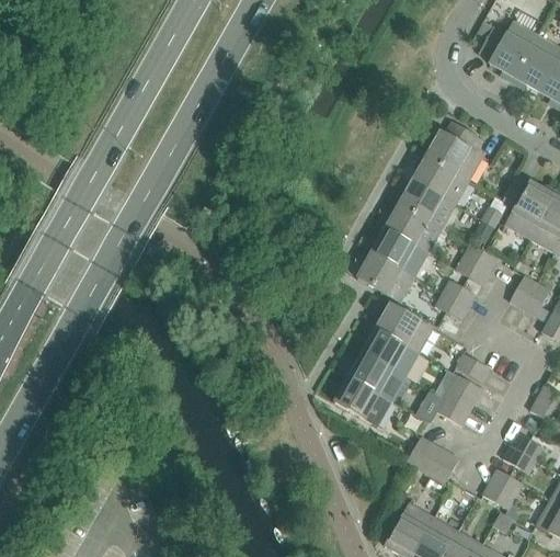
[(503,77),(512,81),(539,35),(514,21),(490,64),(506,72),(503,77)]
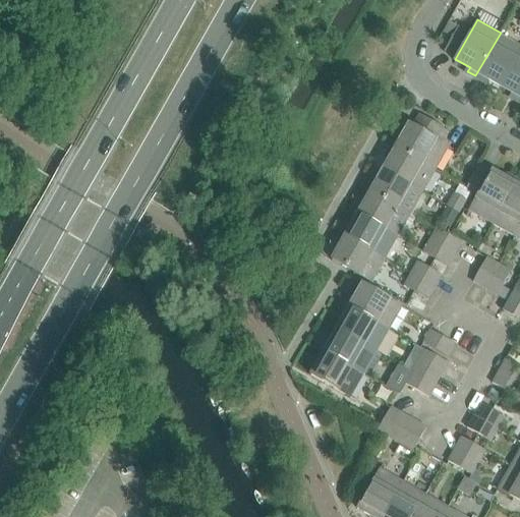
[(486,76),(501,84),(519,50),(519,43),(501,33),(475,75),(483,80),(486,76)]
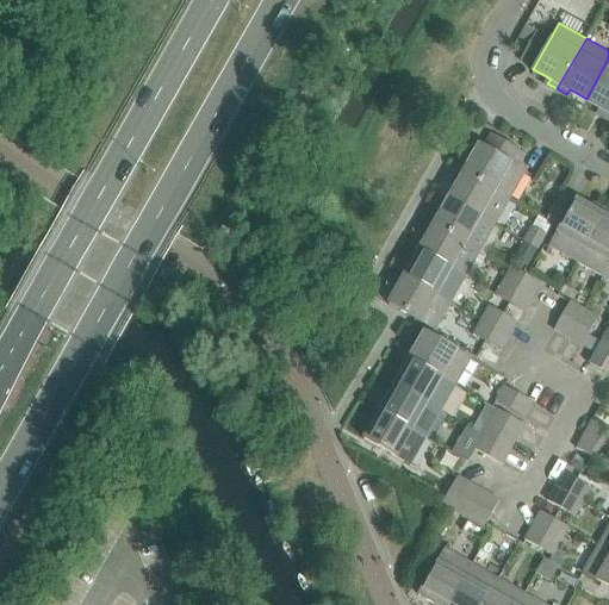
[(608,58),(586,99),(602,108),(600,113),(608,118),(608,58)]
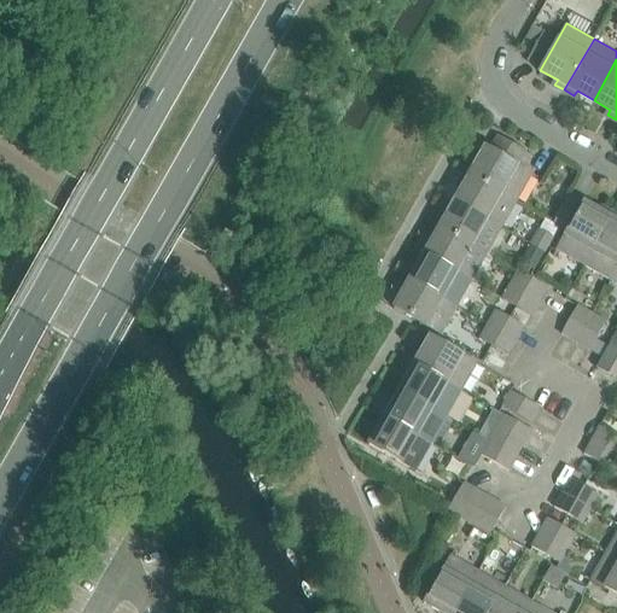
[(499,133),(490,147),(518,163),(527,150),(499,133)]
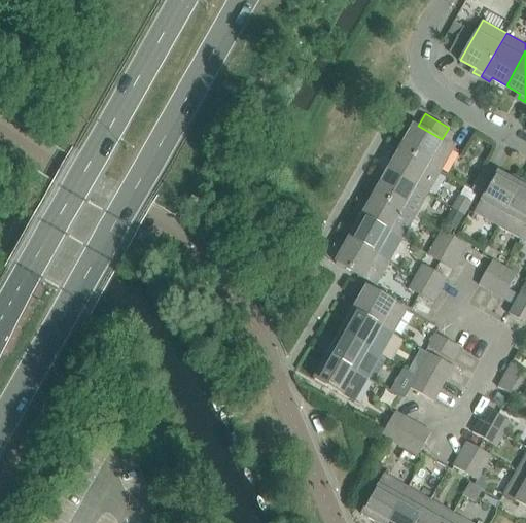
[(454,146),(442,139),(418,126),(414,124),(400,147),(441,169),(454,146)]
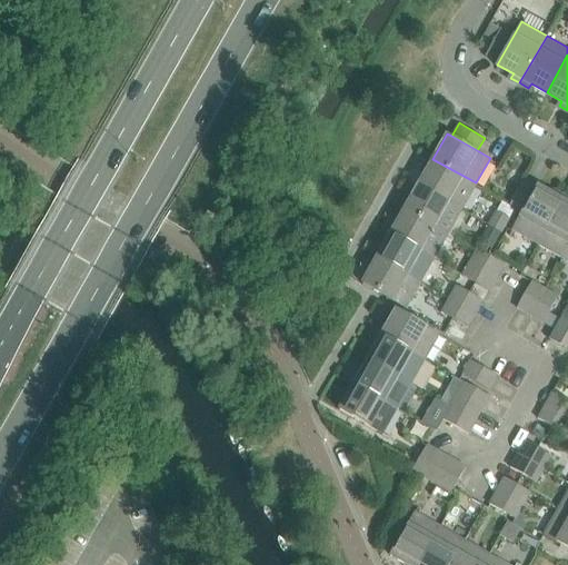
[(419,182),(461,207),(476,182),(432,159),(419,182)]
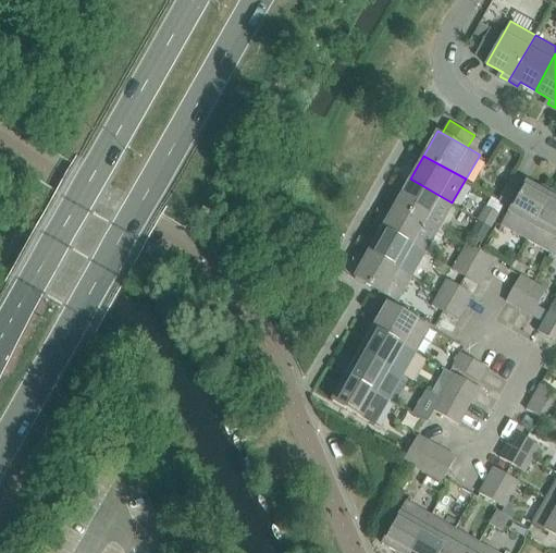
[(499,198),(511,206),(526,180),(514,173),(499,198)]
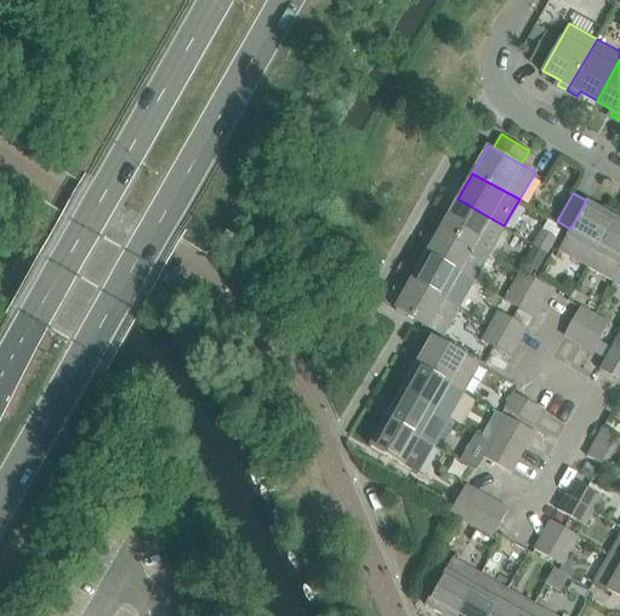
[(504,226),(458,199),(443,226),(489,252),(504,226)]
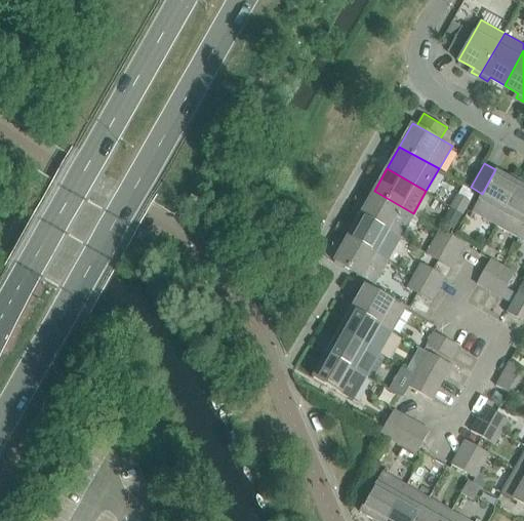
[(474,209),(496,223),(519,183),(495,169),(482,194),(474,209)]
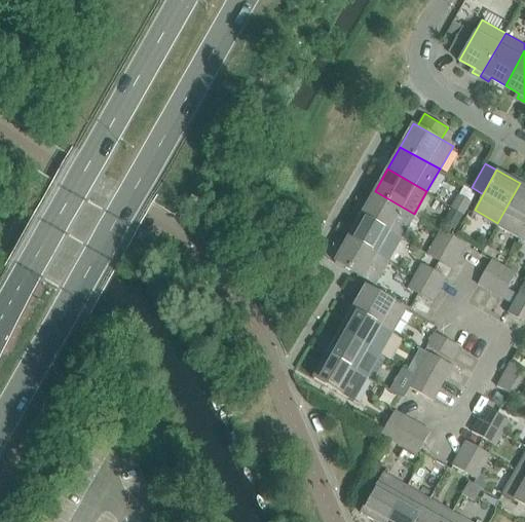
[(497,223),(520,235),(524,227),(524,185),(520,183),(497,223)]
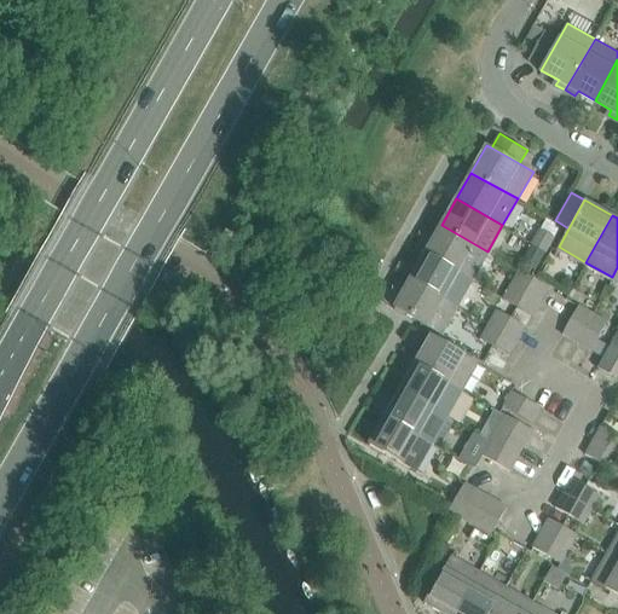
[(442,225),(426,252),(472,278),(487,252),(442,225)]
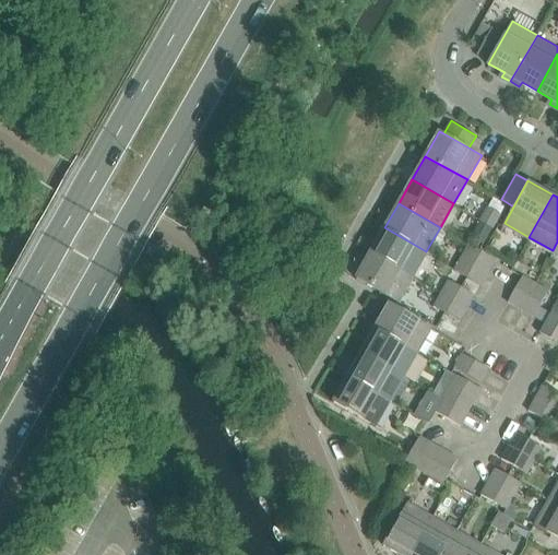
[(370,251),(413,275),(426,251),(384,227),(370,251)]
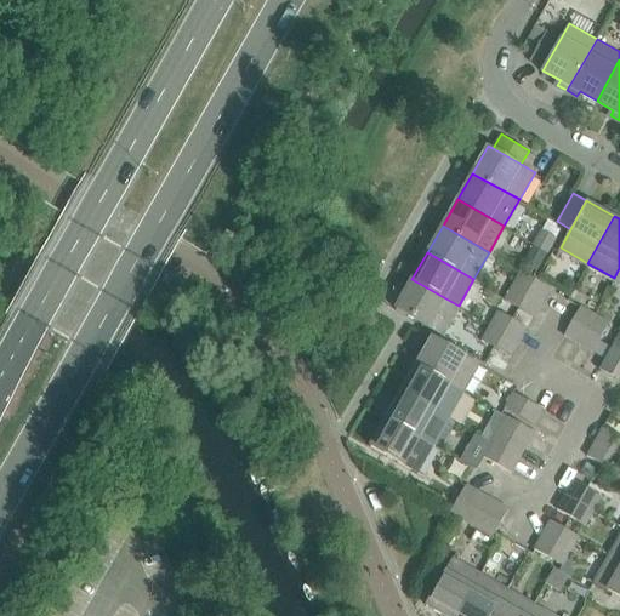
[(522,269),(513,284),(541,300),(550,285),(522,269)]
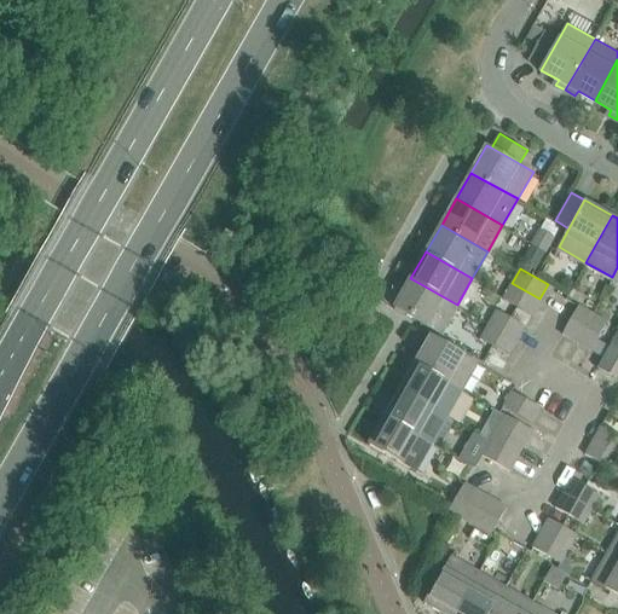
[(457,305),(410,278),(396,306),(442,332),(457,305)]
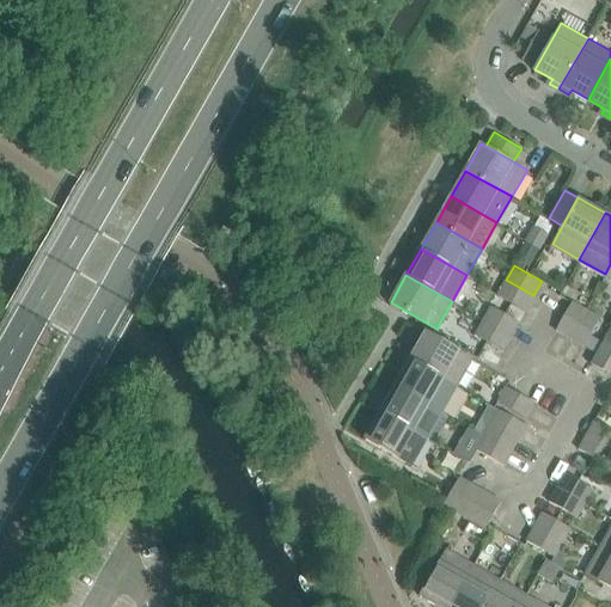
[(533,295),(506,280),(498,293),(526,310),(533,295)]
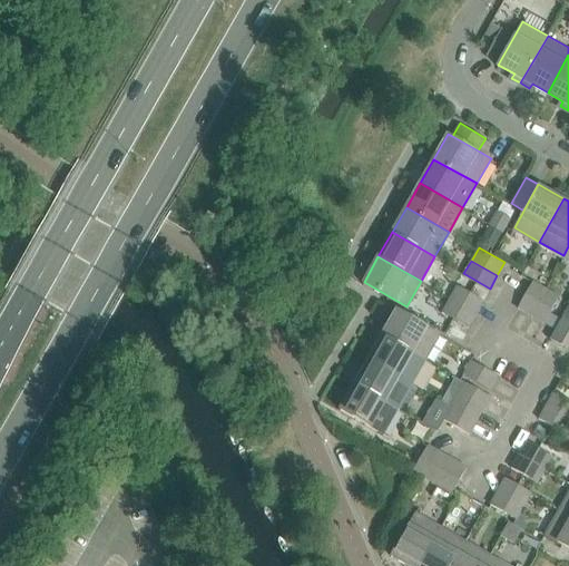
[(519,305),(531,313),(546,288),(533,280),(519,305)]
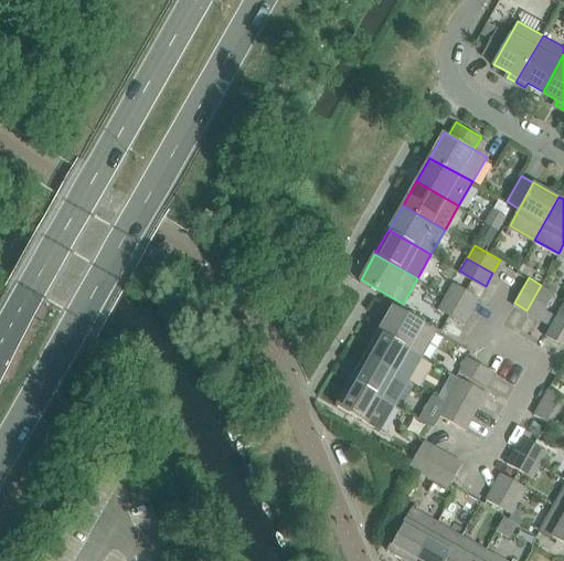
[(454,282),(447,294),(472,309),(479,296),(454,282)]
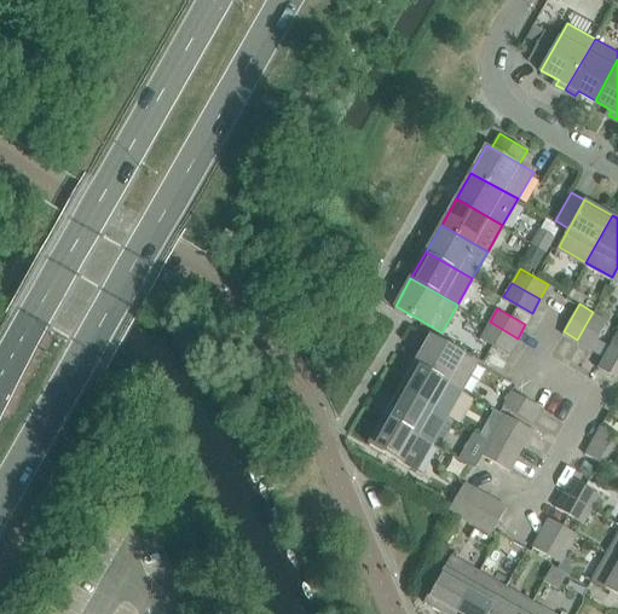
[(593,312),(577,340),(591,347),(607,319),(593,312)]
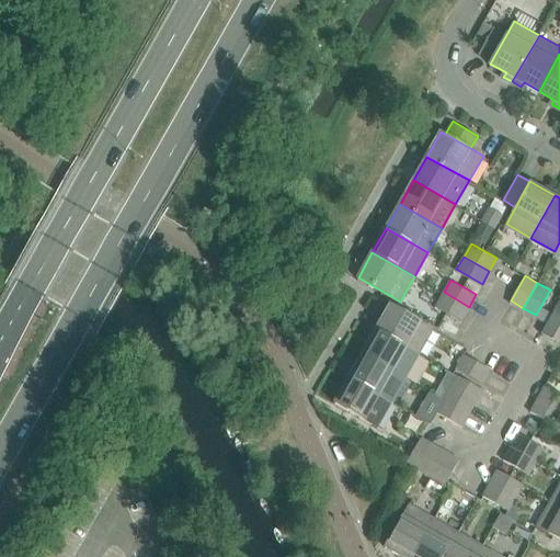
[(469,307),(444,292),(436,305),(461,319),(469,307)]
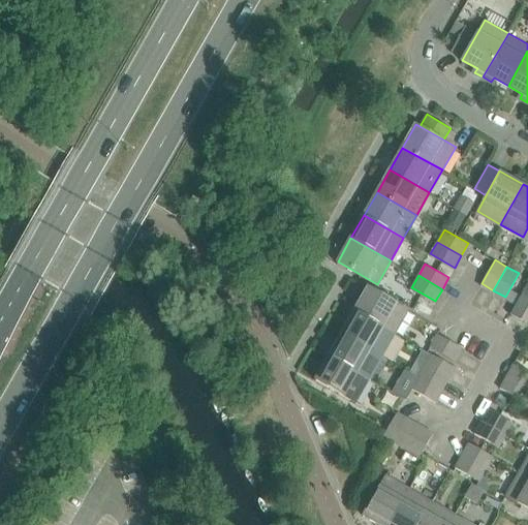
[(369,286),(355,309),(395,332),(408,308),(369,286)]
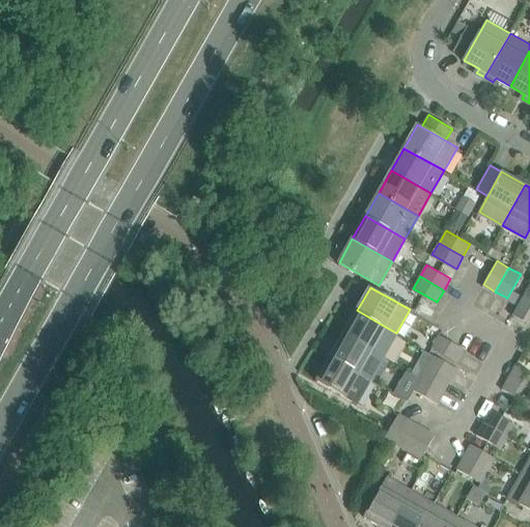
[(529,295),(525,293),(512,313),(523,320),(529,307),(529,295)]
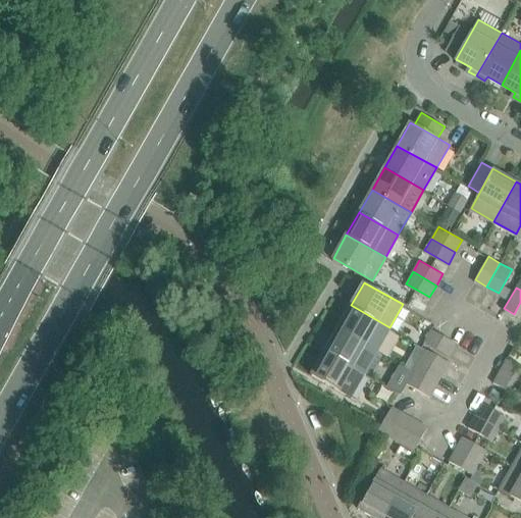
[(337,328),(377,350),(389,327),(351,305),(337,328)]
